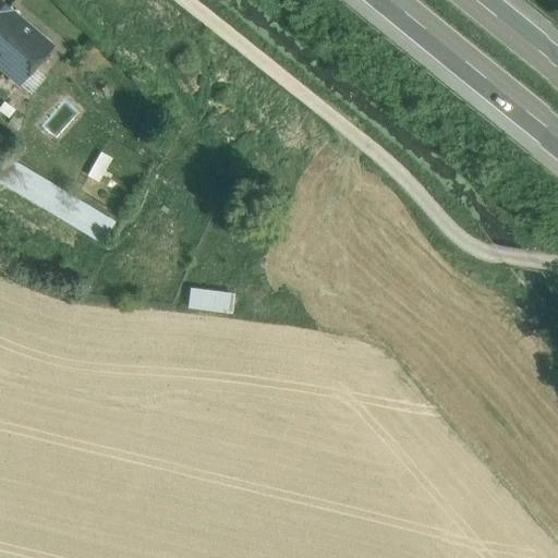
[(0,0),(0,40),(21,17),(0,0)]
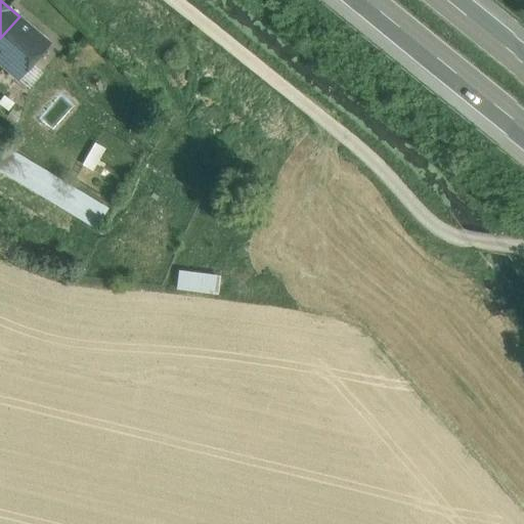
[(19,16),(0,38),(0,63),(17,80),(50,42),(19,16)]
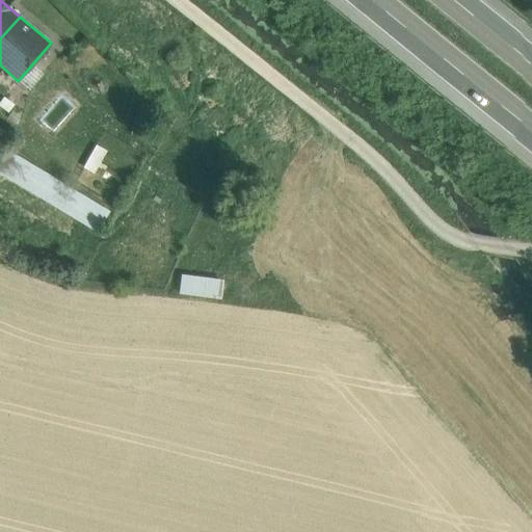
[(14,105),(4,98),(0,103),(0,104),(9,111),(14,105)]
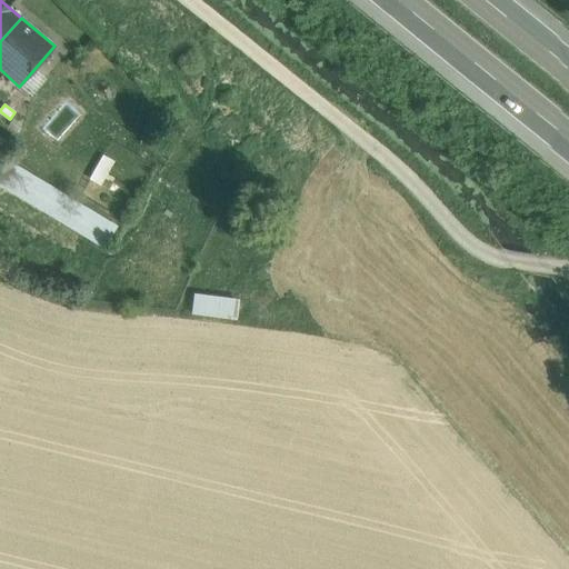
[(0,139),(0,167),(15,151),(0,139)]
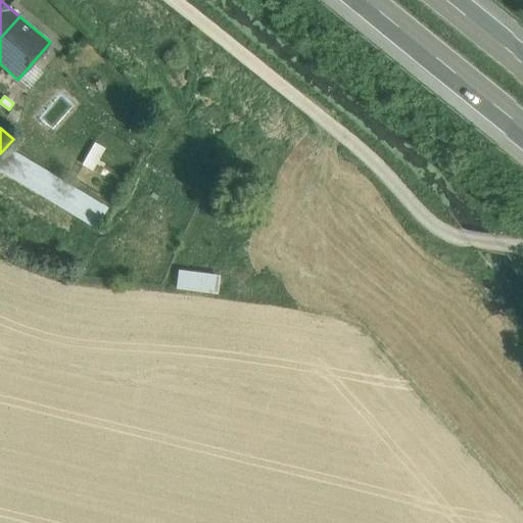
[(94,169),(106,146),(95,140),(84,162),(94,169)]
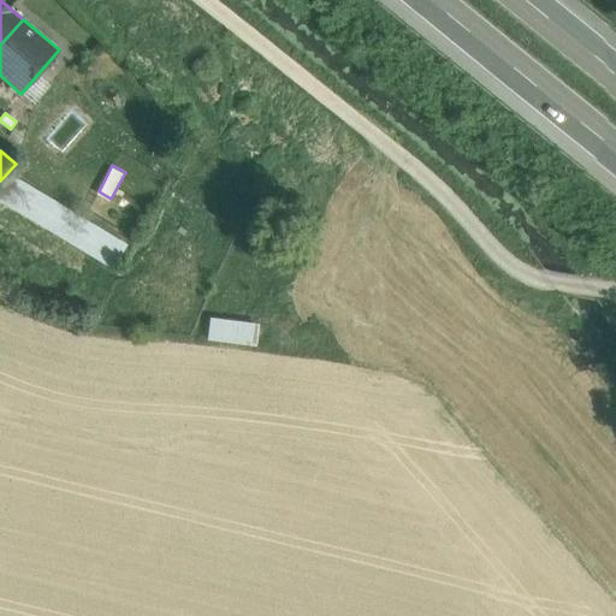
[(36,187),(21,214),(116,267),(130,241),(36,187)]
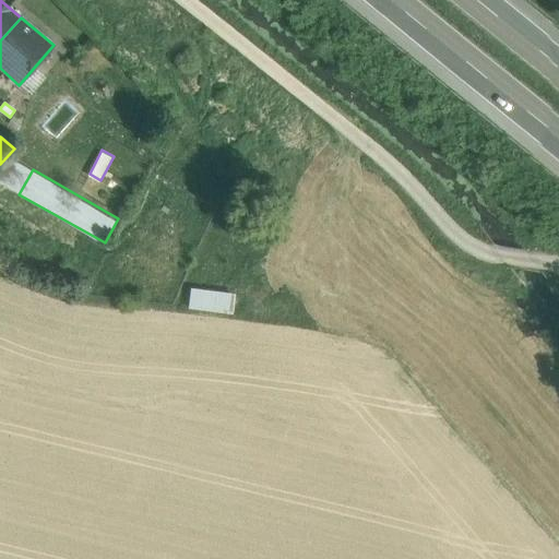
[(235,309),(236,288),(192,287),(191,308),(235,309)]
